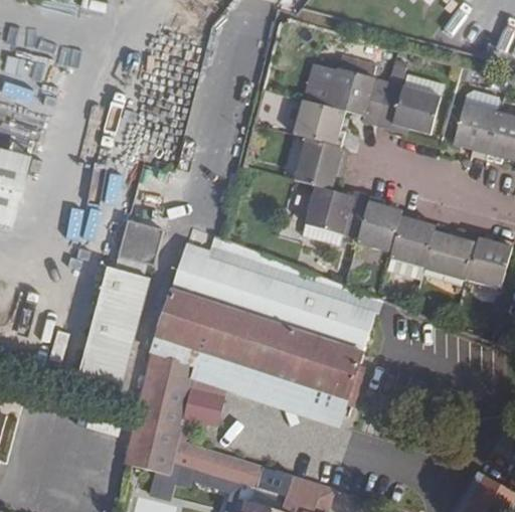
[(343,110),(343,109),(362,115),(360,120),(376,124),(388,79),(337,66),(327,105),(343,110)]
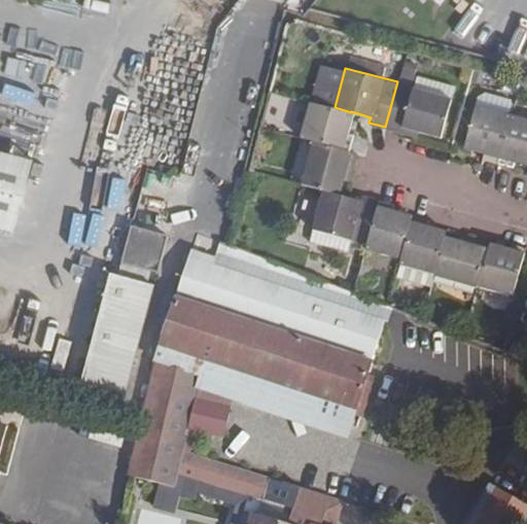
[(417,75),(413,86),(452,97),(455,86),(417,75)]
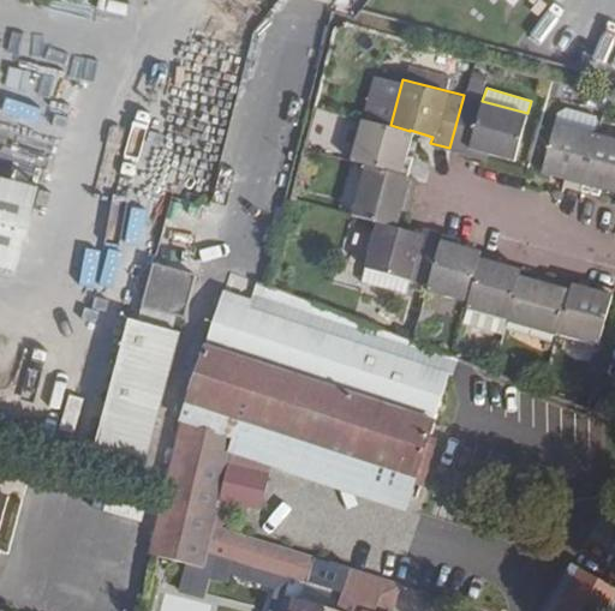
[(464,95),(449,148),(469,154),(470,148),(490,154),(515,160),(527,113),(482,101),(464,95)]
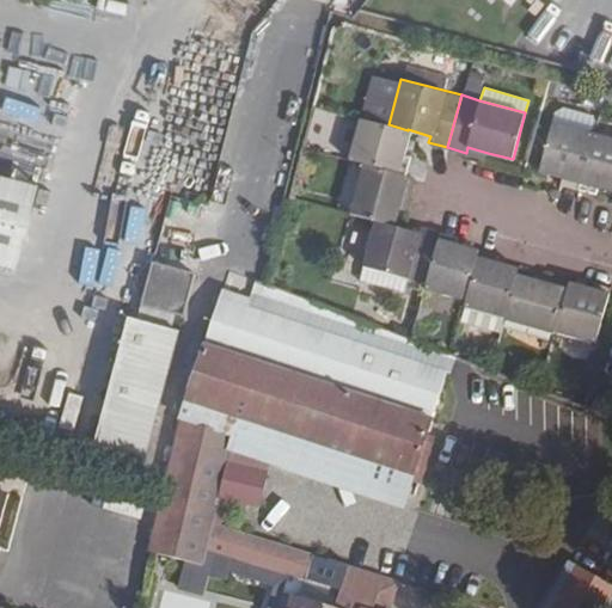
[(387,124),(360,118),(349,159),(361,161),(363,161),(403,173),(408,155),(402,153),(408,130),(389,124),(387,124)]
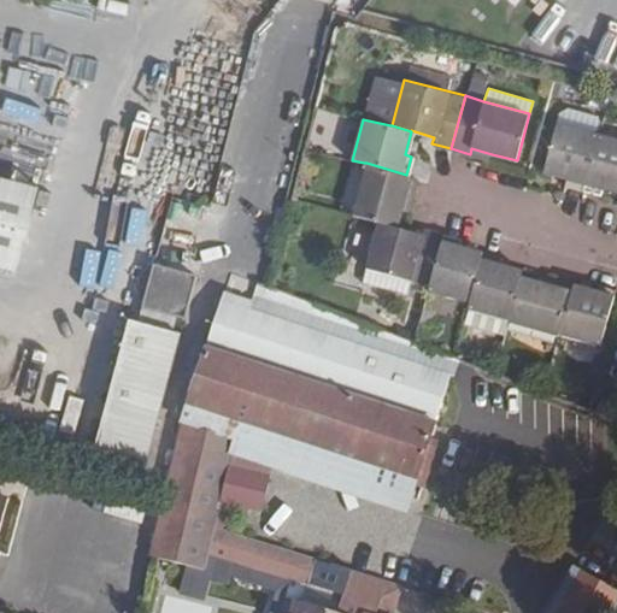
[(598,134),(557,122),(544,172),(565,180),(564,186),(582,189),(598,134)]
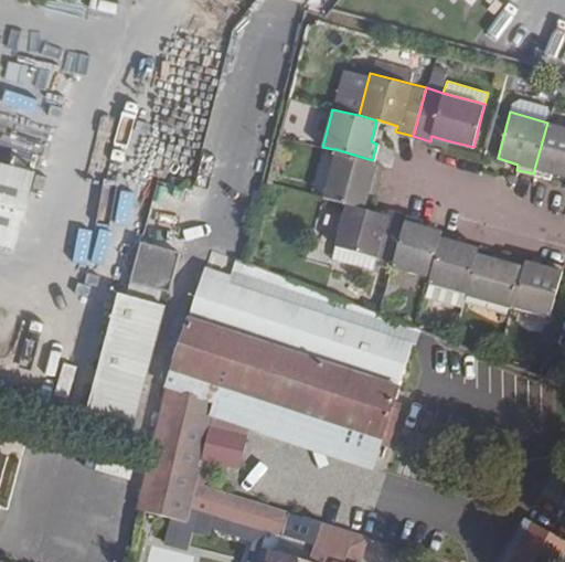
[(564,126),(547,123),(533,173),(550,178),(551,173),(564,177),(564,126)]
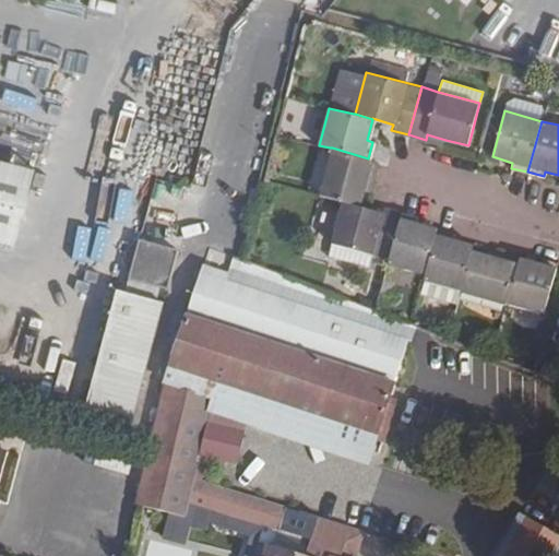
[(427,134),(426,140),(444,144),(445,140),(427,134)]
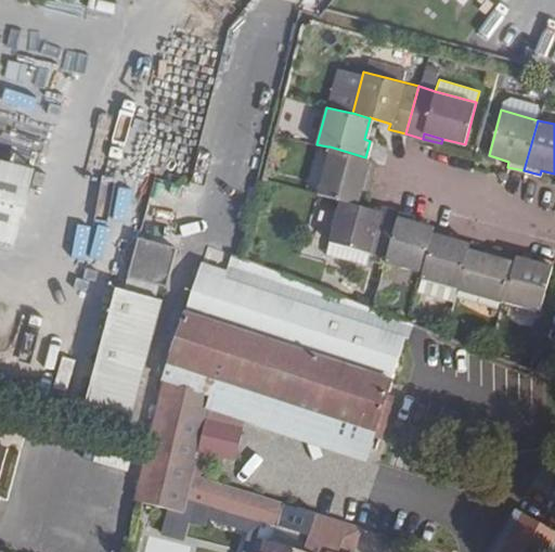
[(365,157),(330,146),(317,193),(338,199),(356,204),(362,181),(368,182),(374,159),(365,157)]
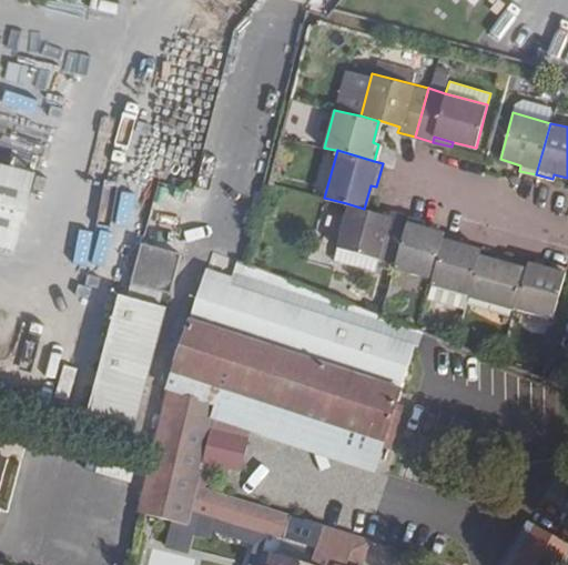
[(0,160),(0,242),(16,246),(37,170),(0,160)]
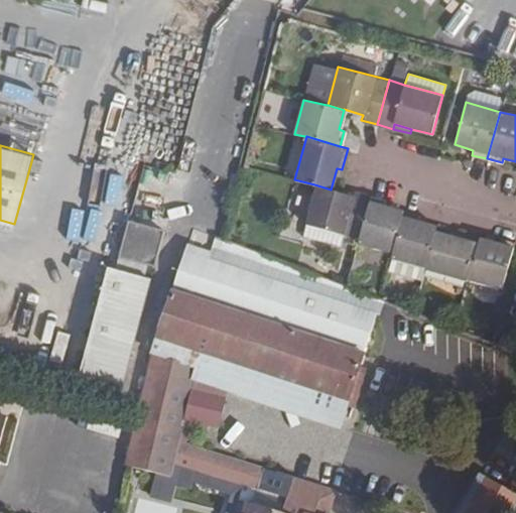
[(331,189),(316,185),(305,224),(345,234),(358,239),(358,238),(369,195),(353,190),(351,196),(331,189)]
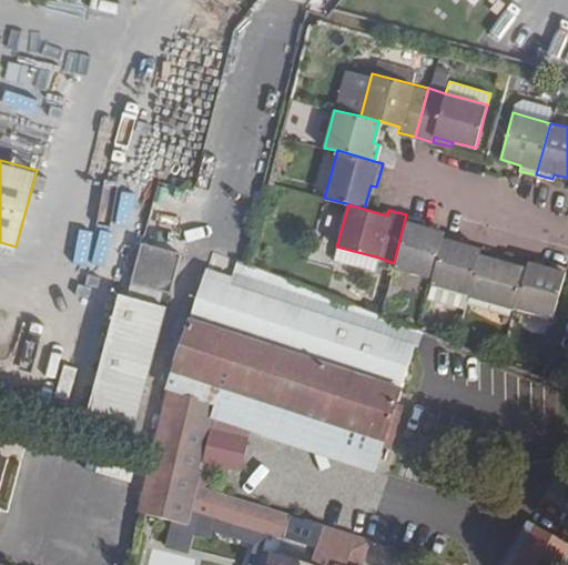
[(394,263),(393,268),(432,278),(432,276),(430,276),(443,231),(421,224),(422,219),(406,214),(394,262),(394,263)]
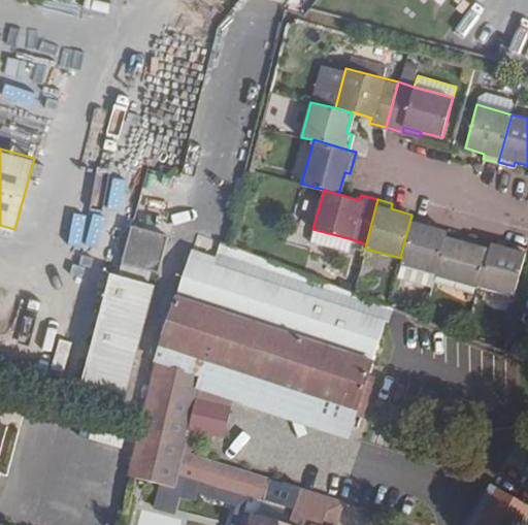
[(401,258),(399,264),(434,273),(435,272),(434,272),(443,235),(443,234),(444,229),(425,224),(427,219),(411,215),(400,257),(401,257),(401,258)]
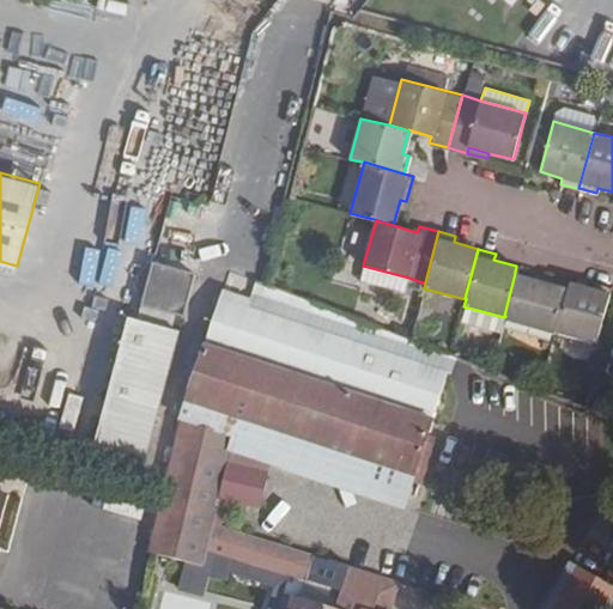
[(151,260),(140,303),(182,314),(194,272),(151,260)]
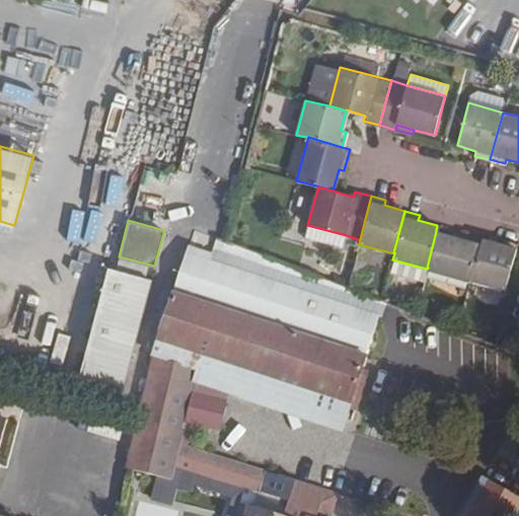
[(347,235),(307,225),(304,235),(343,247),(347,235)]
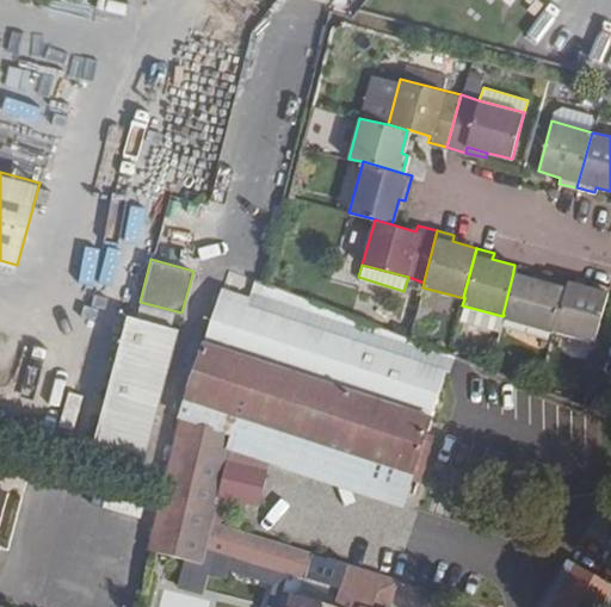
[(198,559),(210,514),(216,489),(224,448),(246,420),(412,475),(419,476),(432,435),(425,433),(446,370),(418,360),(424,344),(411,338),(261,282),(229,270),(179,417),(147,544),(198,559)]
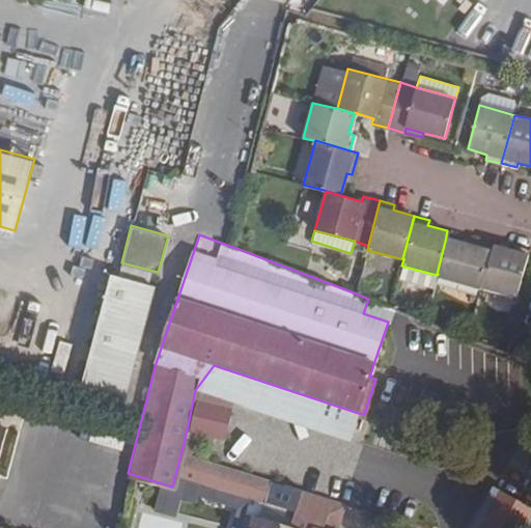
[(437,275),(437,276),(480,288),(480,287),(480,285),(481,285),(492,243),(470,237),(468,243),(446,237),(437,274),(438,274),(437,275)]
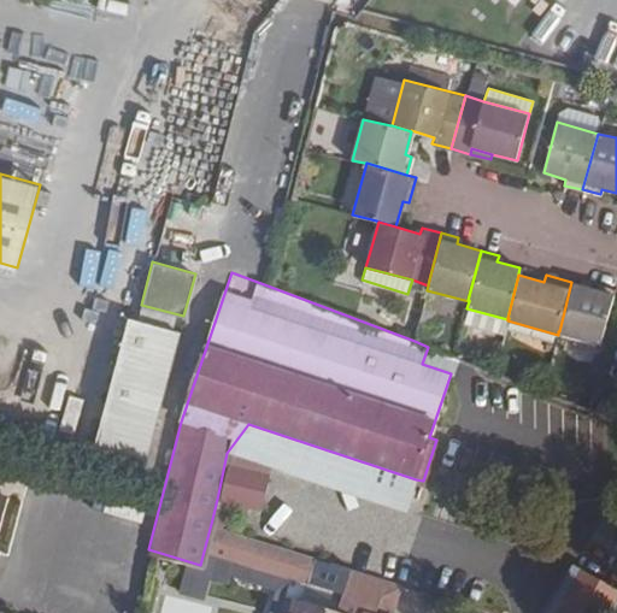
[(558,334),(599,345),(613,287),(597,282),(595,288),(571,282),(559,331),(558,331),(558,334)]
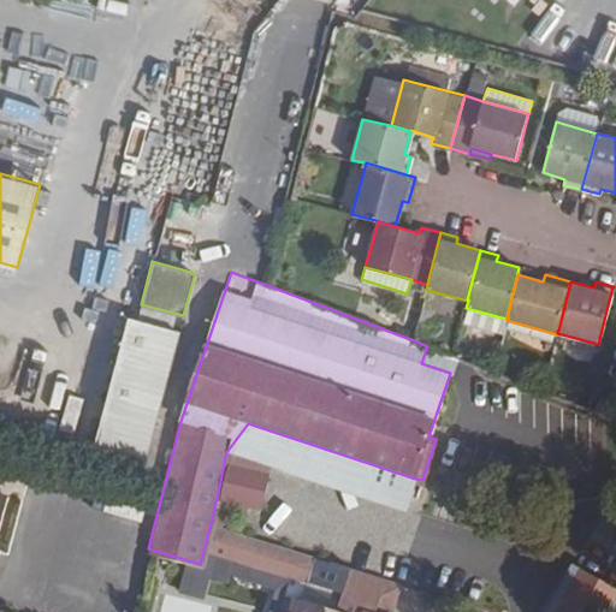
[(466,308),(462,321),(503,333),(507,320),(507,319),(466,308)]
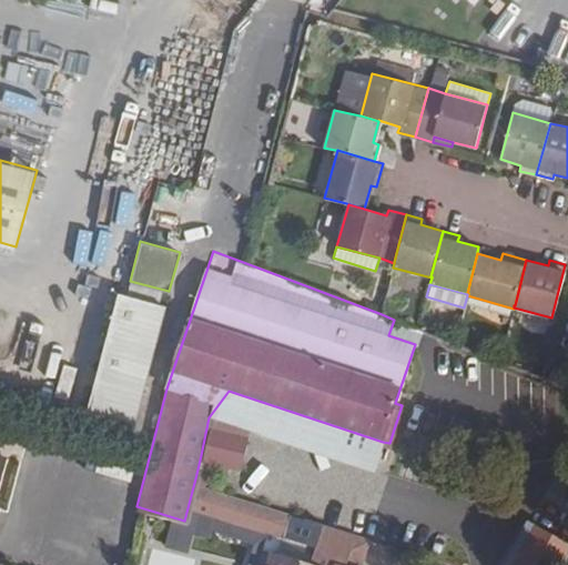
[(118,292),(81,429),(128,440),(164,304),(118,292)]
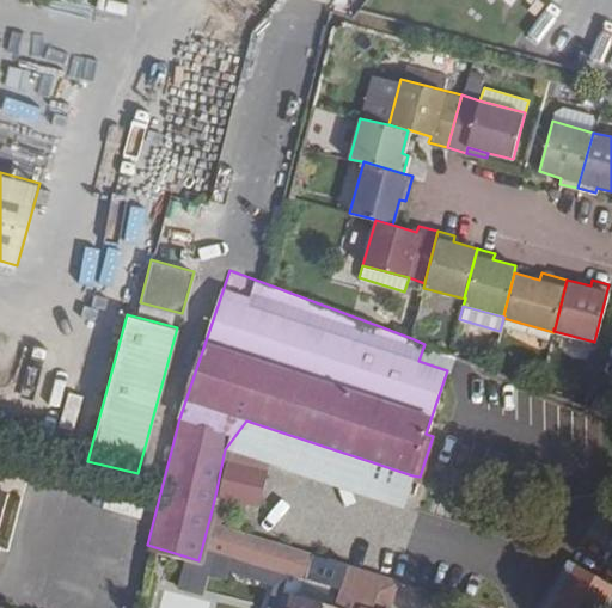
[(451,354),(424,344),(418,361),(447,370),(452,355),(451,354)]
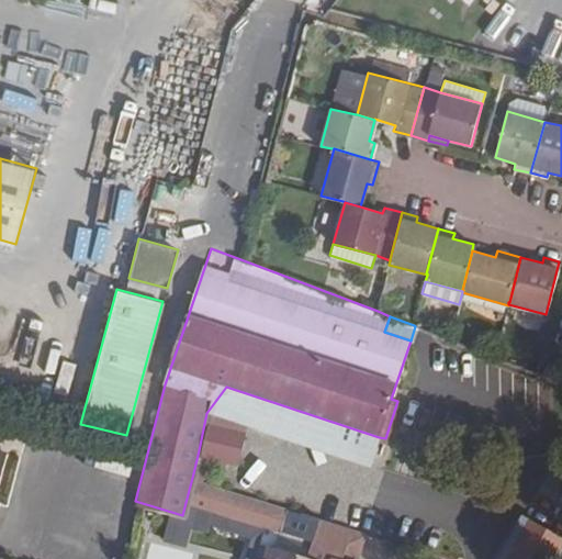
[(561,368),(549,362),(544,375),(561,381),(561,368)]
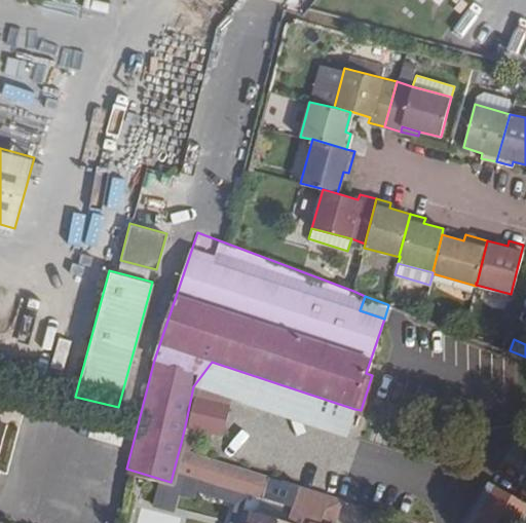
[(212,362),(193,386),(238,403),(345,438),(354,409),(212,362)]
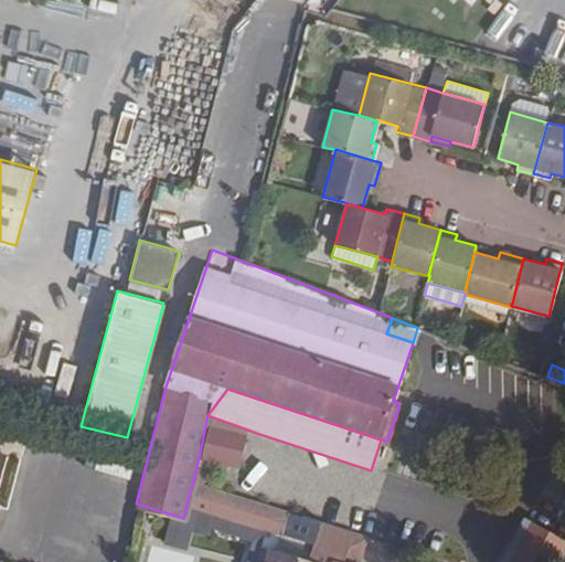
[(208,415),(200,453),(214,458),(244,468),(256,433),(208,415)]
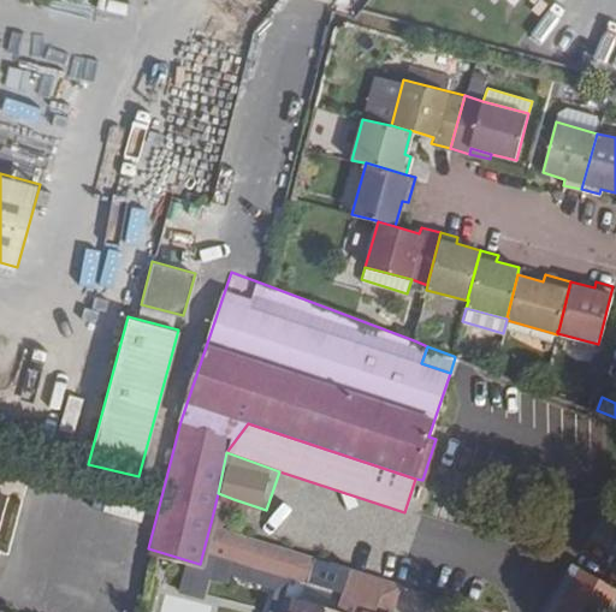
[(223,527),(214,553),(343,594),(351,566),(223,527)]
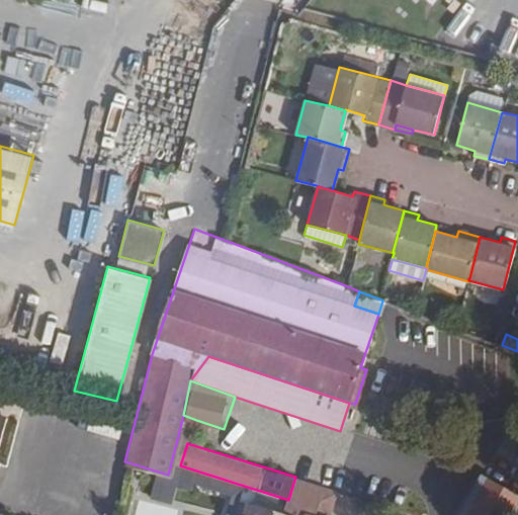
[(483,473),(458,514),(466,514),(490,476),(483,473)]
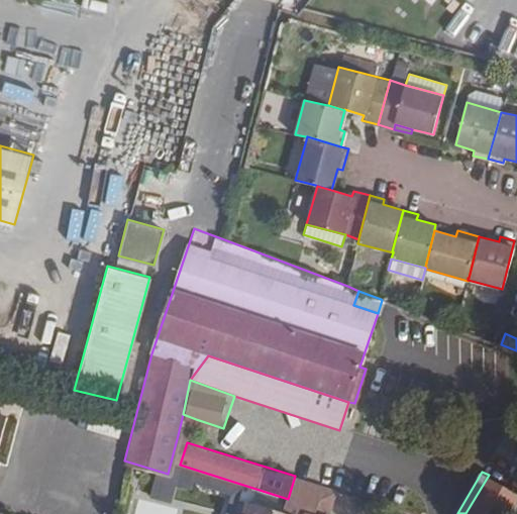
[(466,513),(512,513),(516,505),(516,490),(489,475),(466,513)]
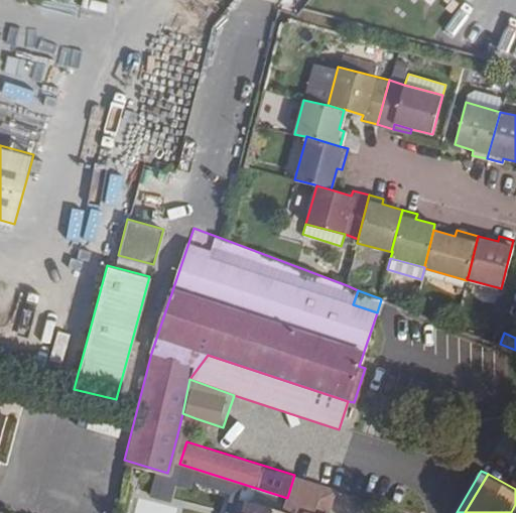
[(245,501),(241,512),(314,512),(315,510),(324,512),(329,512),(338,489),(294,475),(287,498),(282,511),(245,501)]
